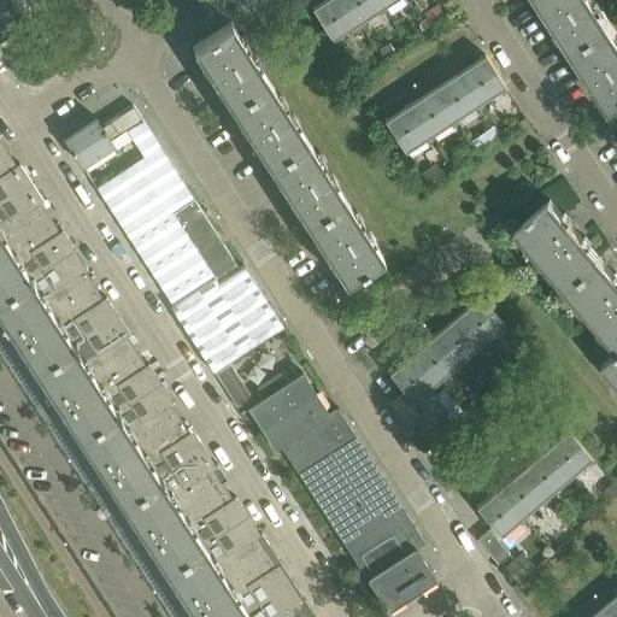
[(0,0),(0,41),(28,24),(12,0),(0,0)]
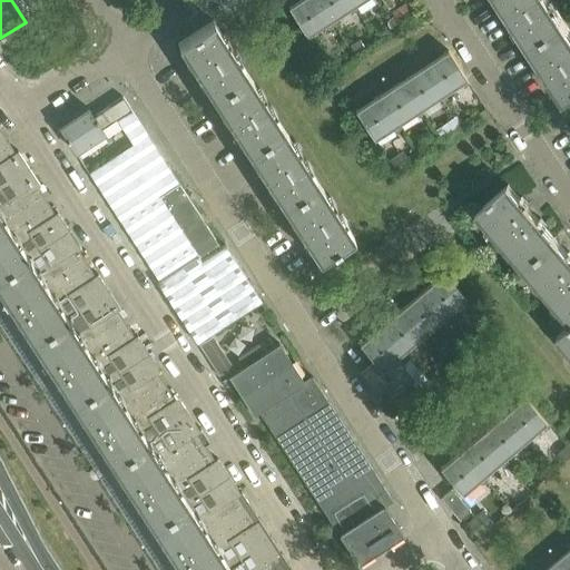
[(335,26),(332,21),(318,0),(301,0),(290,8),(308,37),(325,26),(330,30),(335,26)]
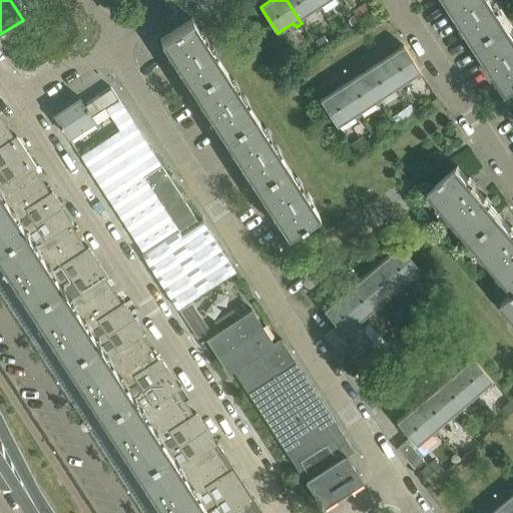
[(322,9),(320,5),(316,0),(287,0),(299,19),(314,9),(318,13),(322,9)]
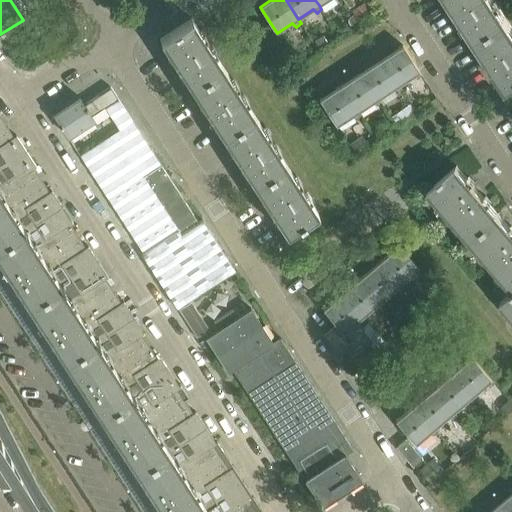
[(448,0),(476,41),(507,21),(493,0),(448,0)]
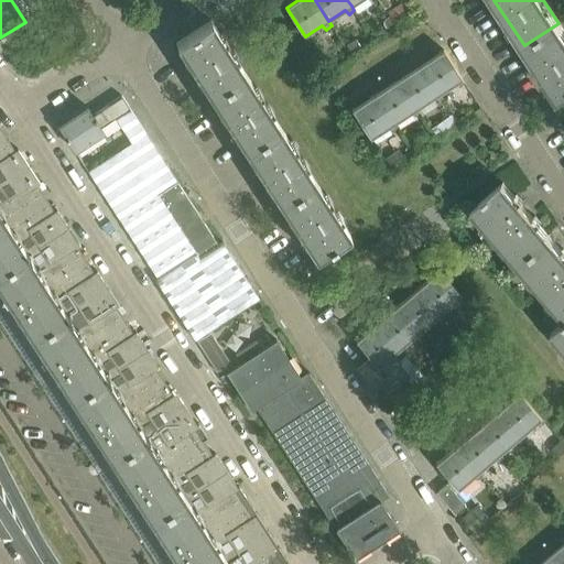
[(214,101),(249,78),(212,21),(176,43),(214,101)]
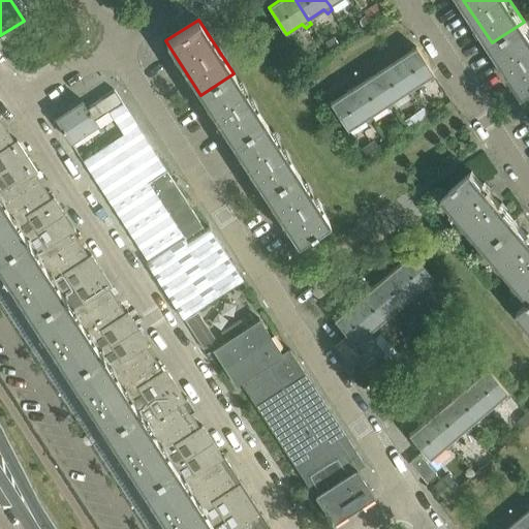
[(528,89),(528,29),(524,22),(492,42),(524,93),(528,89)]
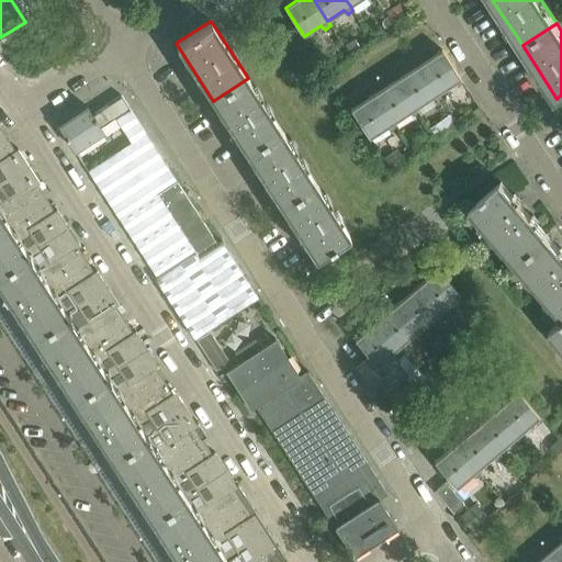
[(442,51),(419,65),(437,93),(454,82),(458,87),(463,82),(442,51)]
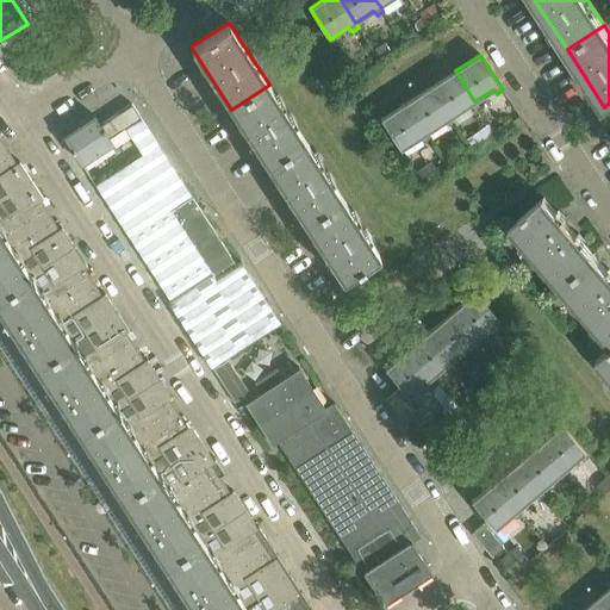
[(478,106),(474,101),(455,70),(431,86),(450,117),(467,106),(472,111),(478,106)]
